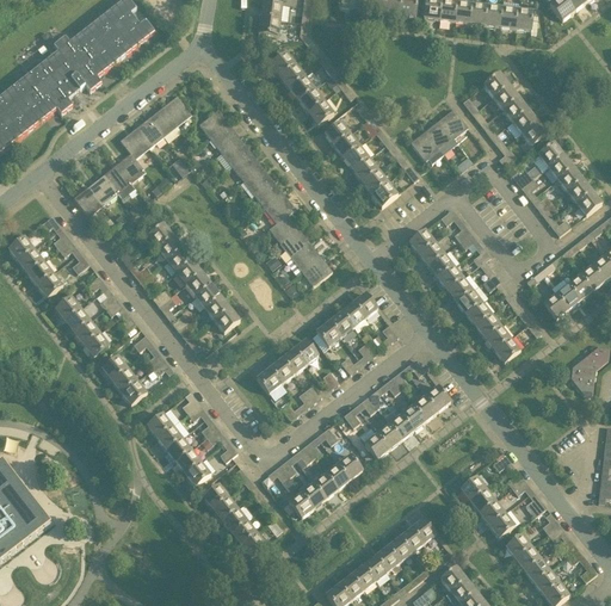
[(29,73),(0,96),(0,152),(56,107),(61,113),(72,105),(68,99),(85,86),(85,85),(90,91),(102,82),(97,76),(154,31),(146,19),(140,24),(130,12),(136,8),(129,0),(122,0),(116,5),(79,33),(69,42),(65,36),(54,45),(57,50),(42,63),(41,65),(36,59),(24,67),(29,73)]
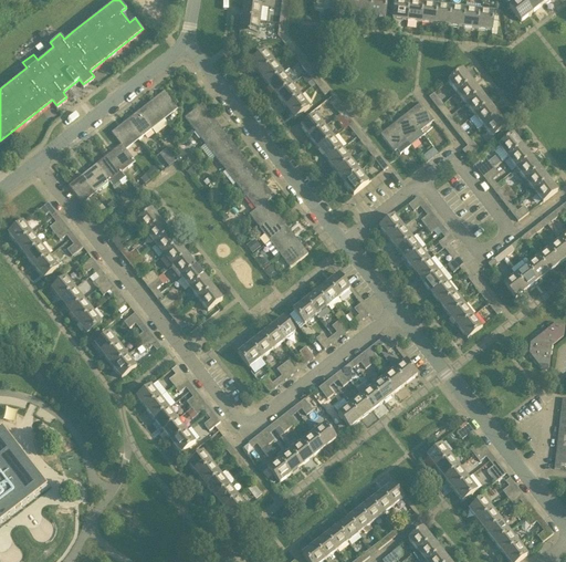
[(56,0),(46,9),(54,18),(75,0),(56,0)]
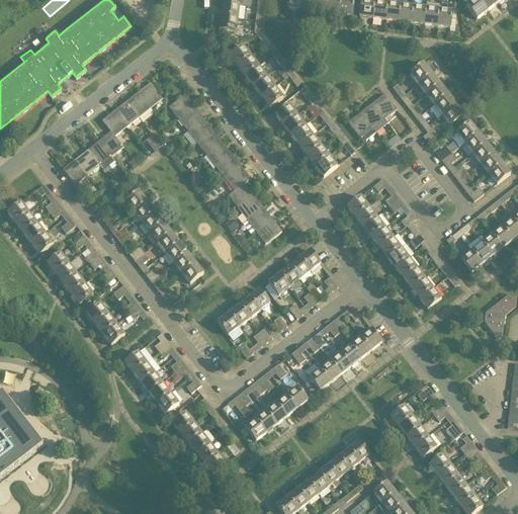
[(300,0),(300,7),(313,8),(314,0),(300,0)]
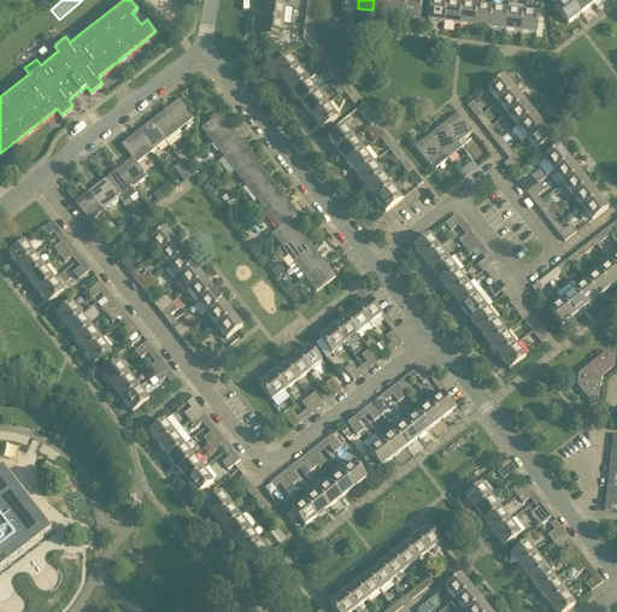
[(374,0),(372,10),(388,12),(389,0),(374,0)]
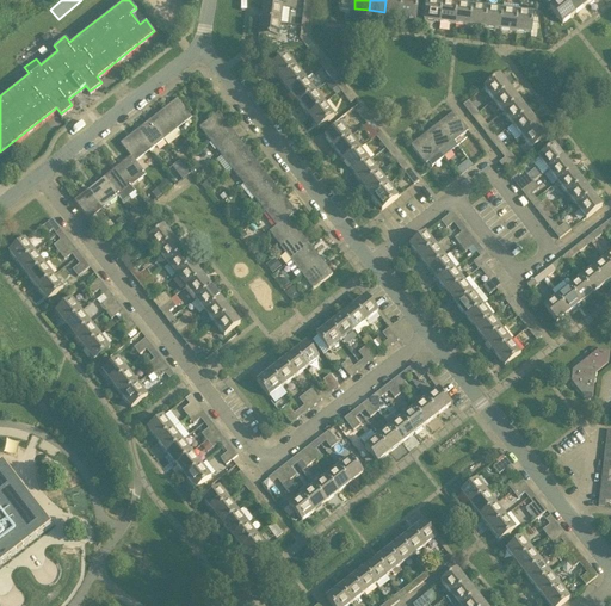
[(386,0),(384,12),(400,14),(401,0),(386,0)]
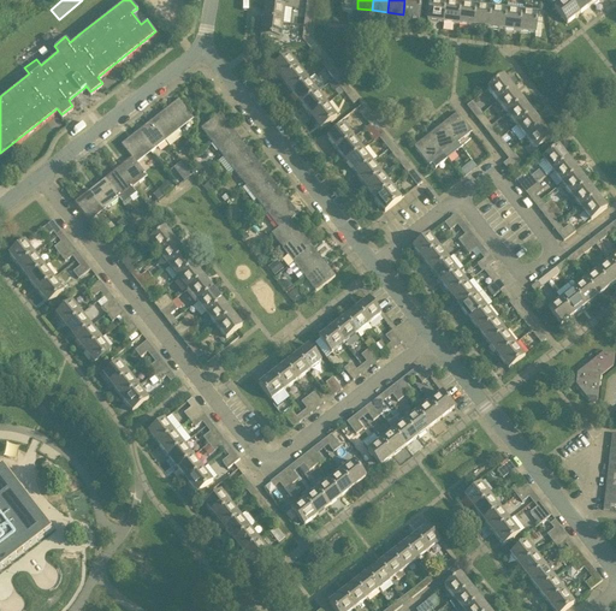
[(404,0),(403,15),(419,16),(421,0),(404,0)]
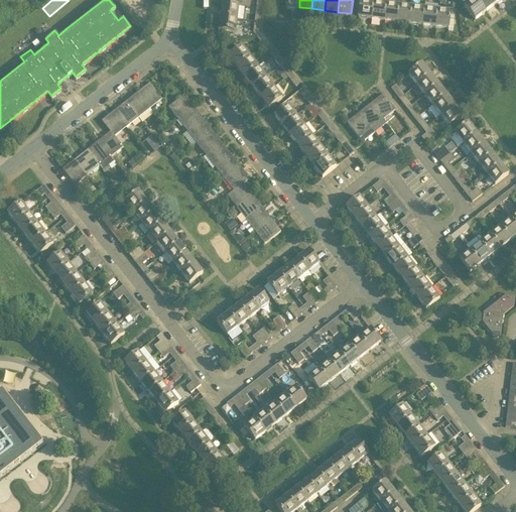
[(358,14),(371,16),(373,0),(360,0),(358,14)]
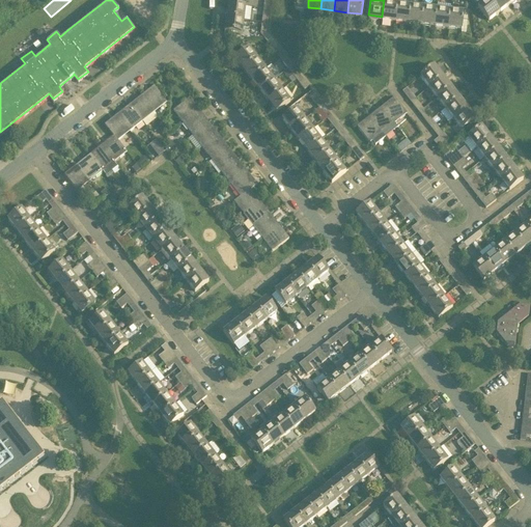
[(384,0),(382,17),(395,18),(397,0),(384,0)]
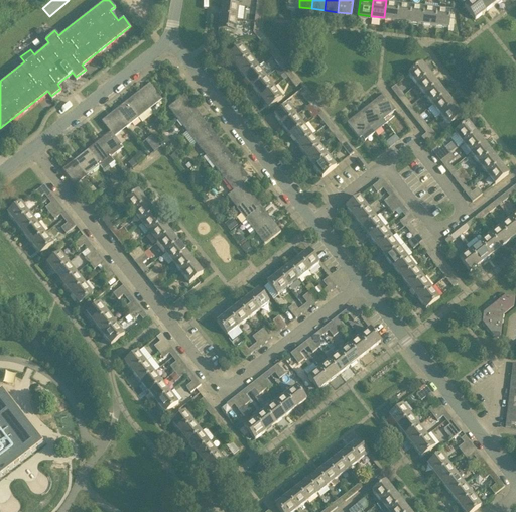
[(386,0),(384,17),(396,19),(398,2),(386,0)]
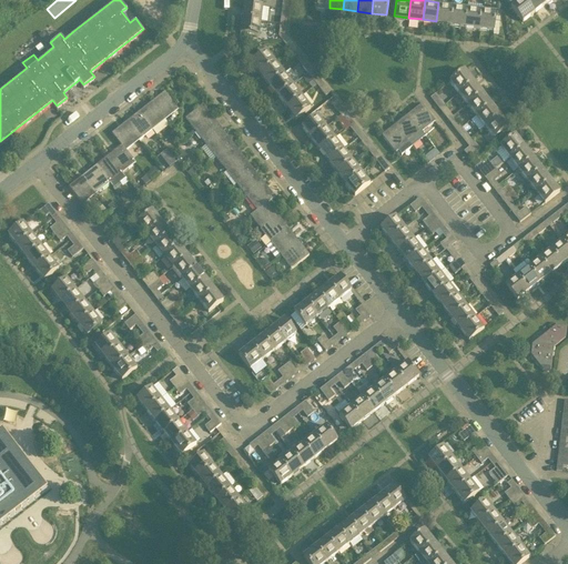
[(467,6),(465,24),(478,27),(480,8),(482,2),(467,0),(467,6)]
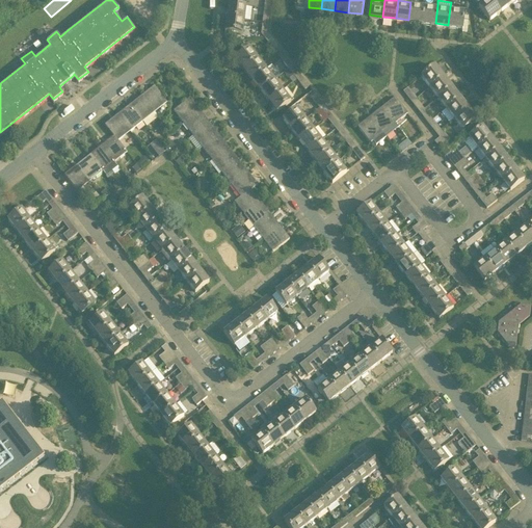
[(500,8),(493,0),(481,0),(478,3),(488,18),(500,8)]
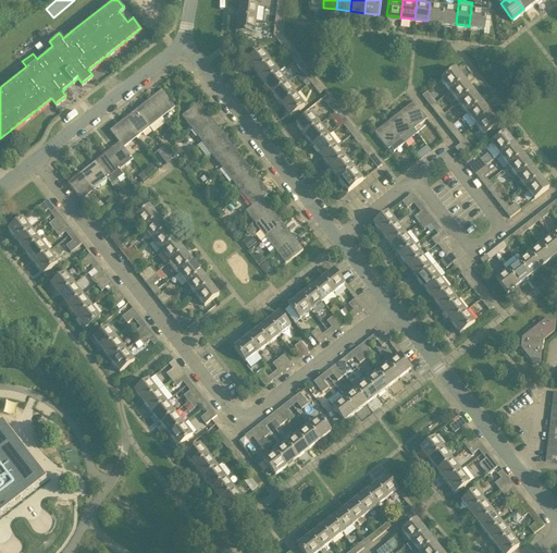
[(516,0),(523,9),(534,0),(516,0)]
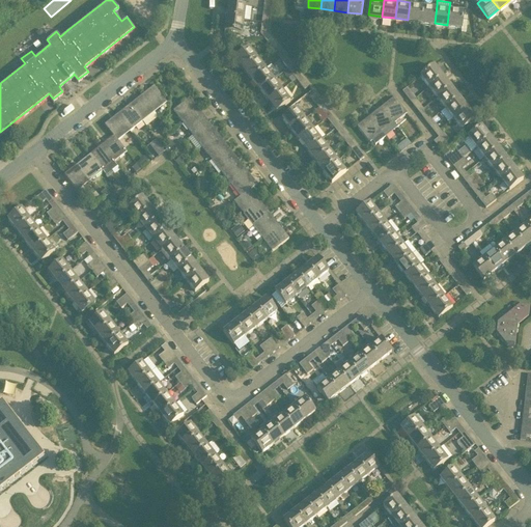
[(227,1),(226,15),(244,17),(250,18),(251,4),(246,4),(246,3),(227,1)]
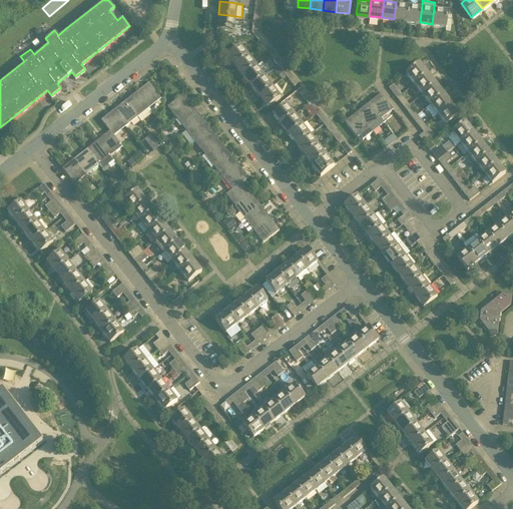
[(396,2),(394,19),(407,20),(409,4),(396,2)]
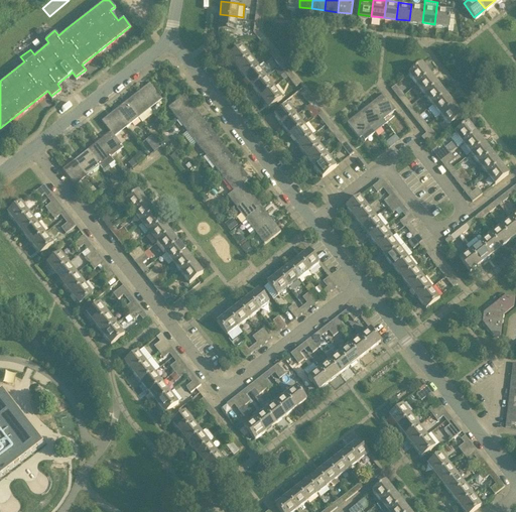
[(411,4),(409,20),(422,22),(424,5),(411,4)]
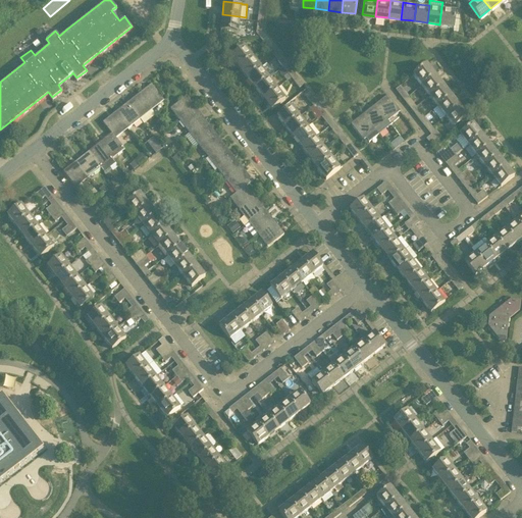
[(441,7),(439,24),(453,26),(456,8),(441,7)]
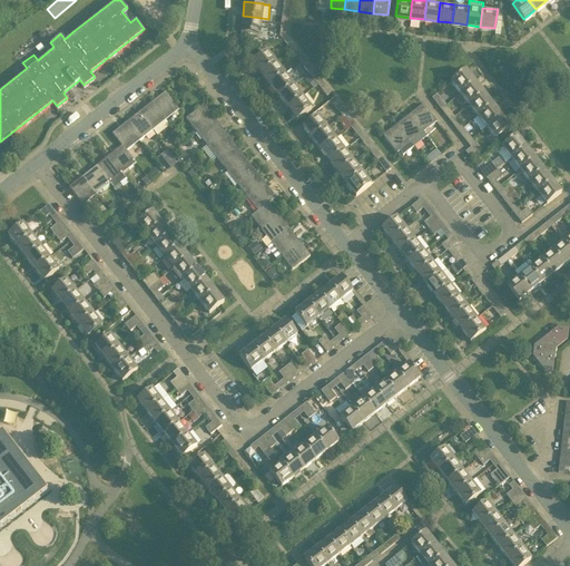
[(262,18),(243,16),(241,30),(261,32),(262,18)]
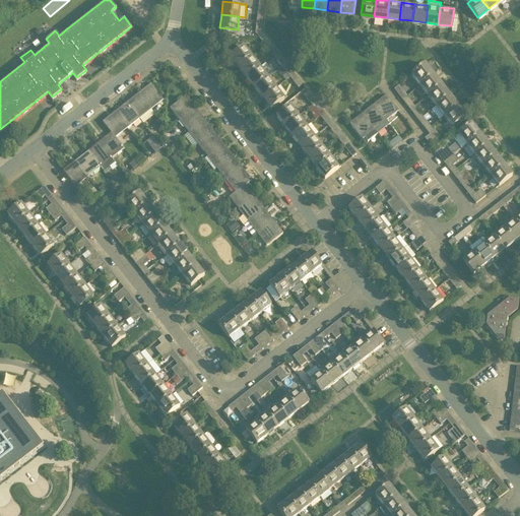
[(264,34),(260,37),(265,44),(269,40),(264,34)]
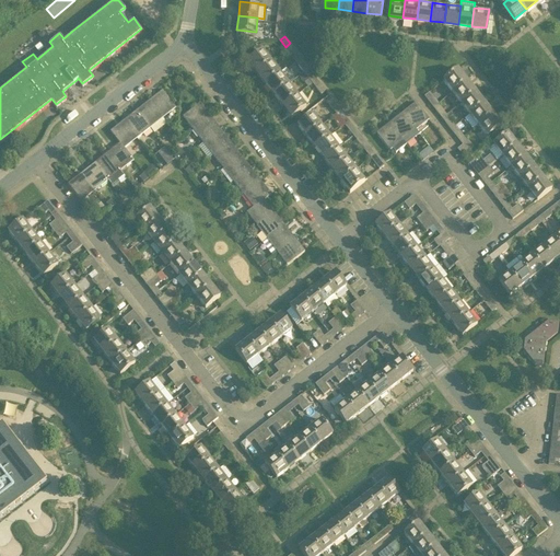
[(291,54),(295,49),(290,43),(286,47),(291,54)]
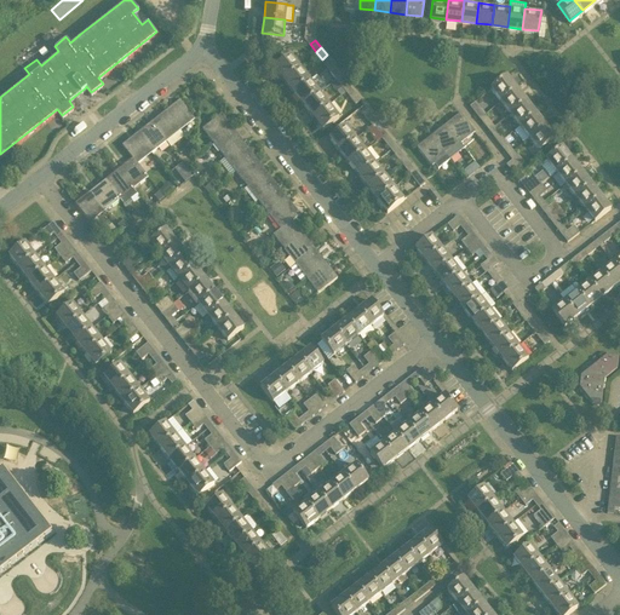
[(274,64),(283,78),(300,64),(291,51),(274,64)]
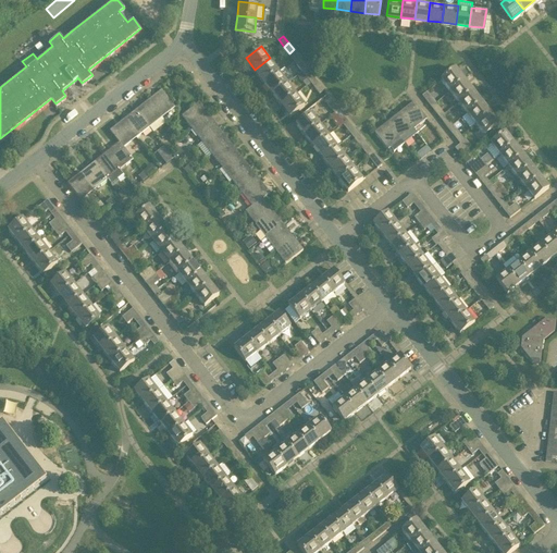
[(270,58),(255,70),(263,81),(279,69),(270,58)]
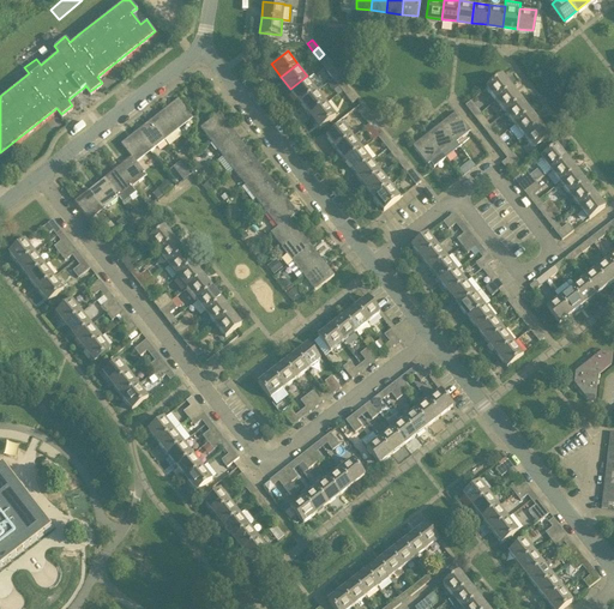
[(331,64),(326,67),(332,76),(337,71),(331,64)]
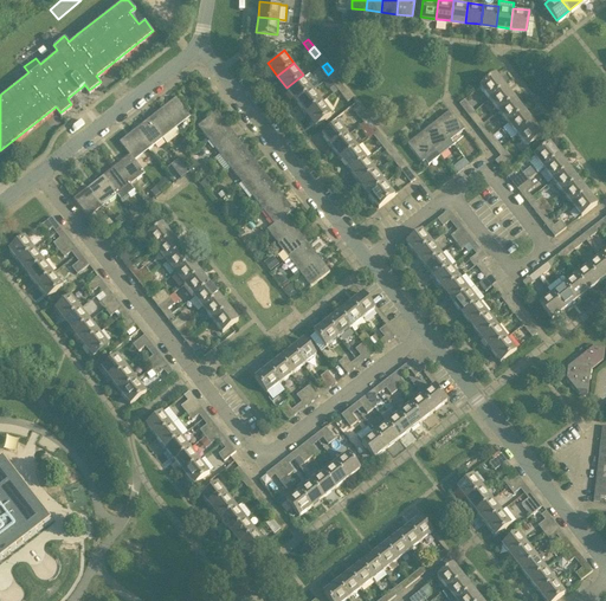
[(333,70),(328,75),(334,82),(339,77),(333,70)]
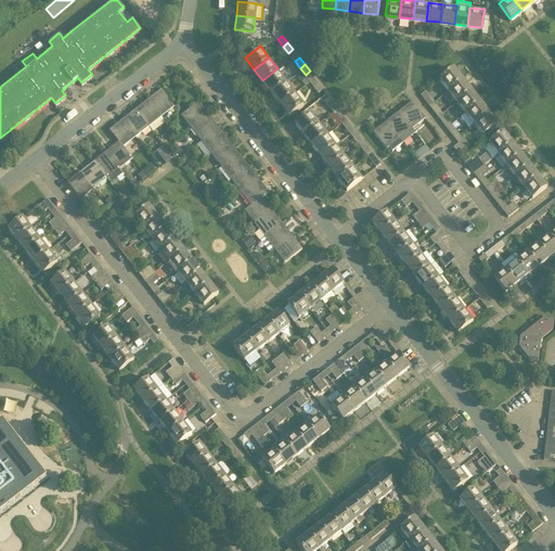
[(278,68),(262,80),(271,91),(285,79),(292,75),(283,65),(278,69),(278,68)]
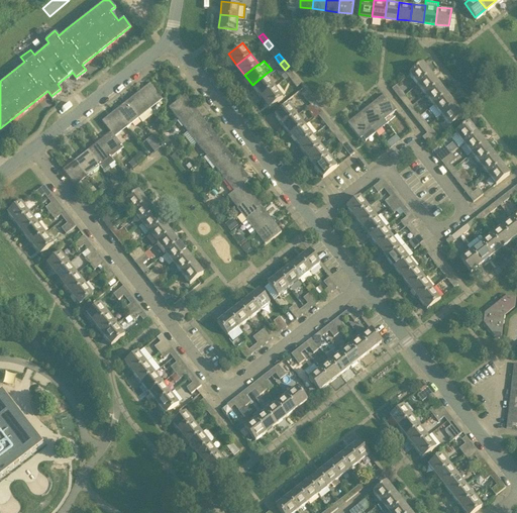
[(409,71),(409,72),(417,82),(431,71),(422,61),(409,71)]
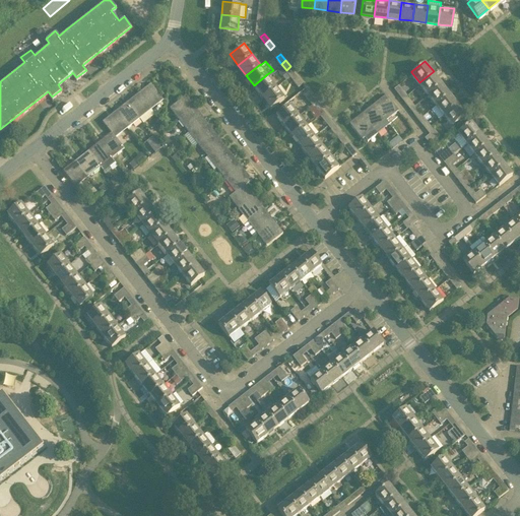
[(434,71),(419,82),(428,92),(441,81),(434,71)]
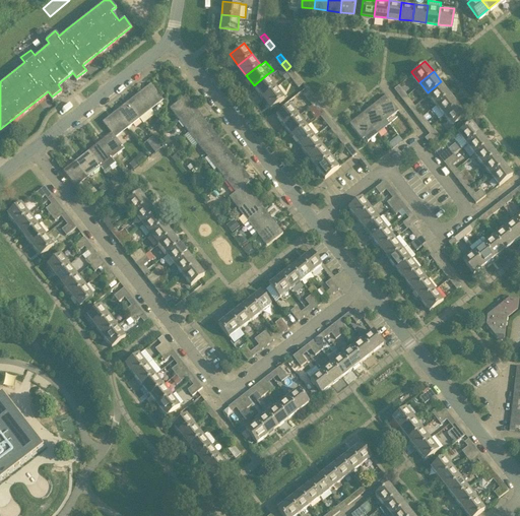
[(267,74),(254,85),(262,95),(275,84),(267,74)]
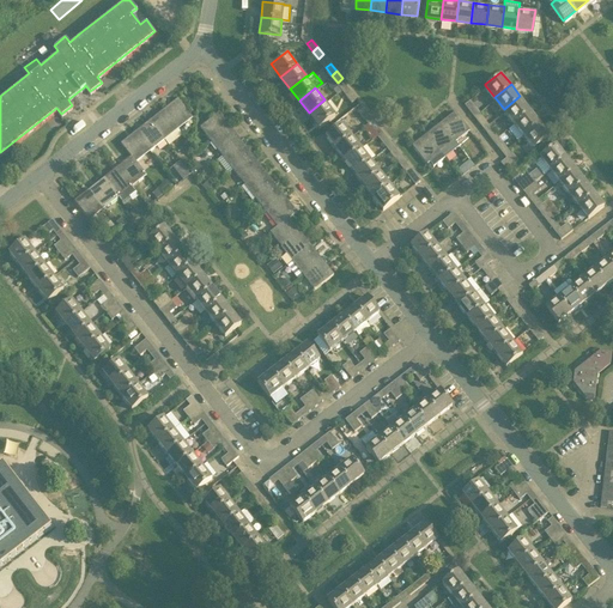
[(356,95),(350,87),(345,91),(351,99),(356,95)]
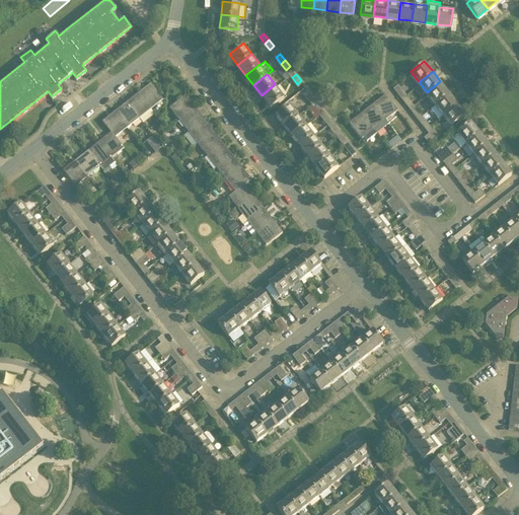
[(138,90),(151,105),(163,96),(150,80),(138,90)]
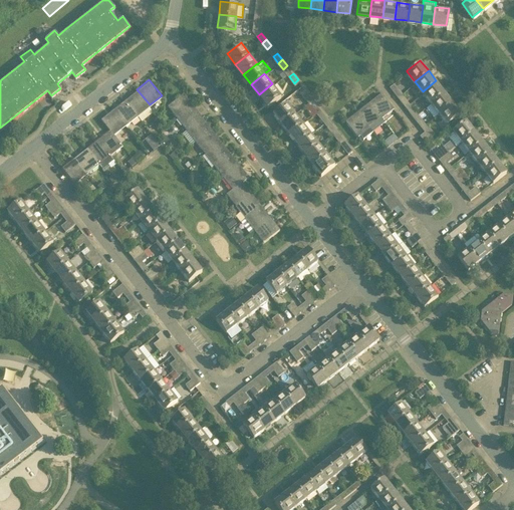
[(436,80),(423,91),(431,101),(444,90),(436,80)]
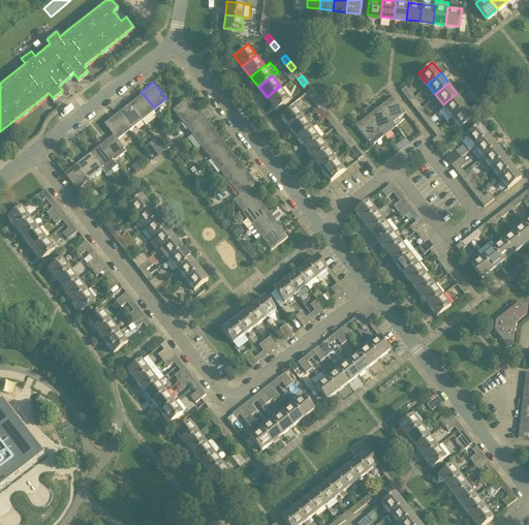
[(280,86),(267,97),(275,107),(289,97),(280,86)]
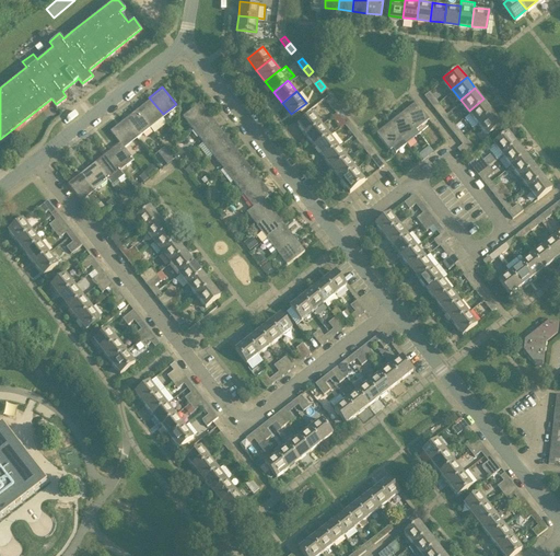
[(428,97),(433,104),(438,101),(432,93),(428,97)]
